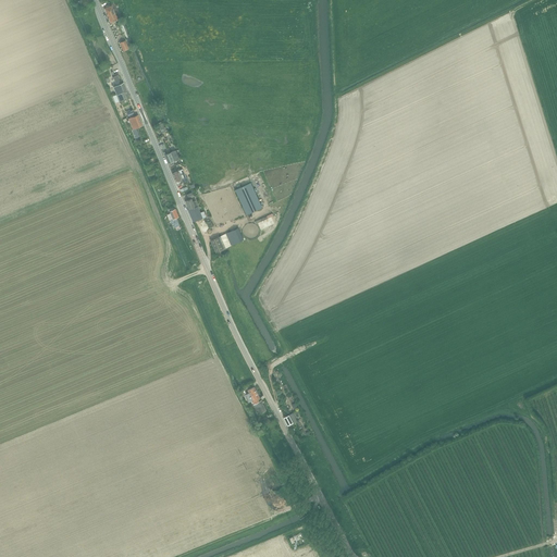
[(104,9),(111,23),(119,19),(112,5),(104,9)]
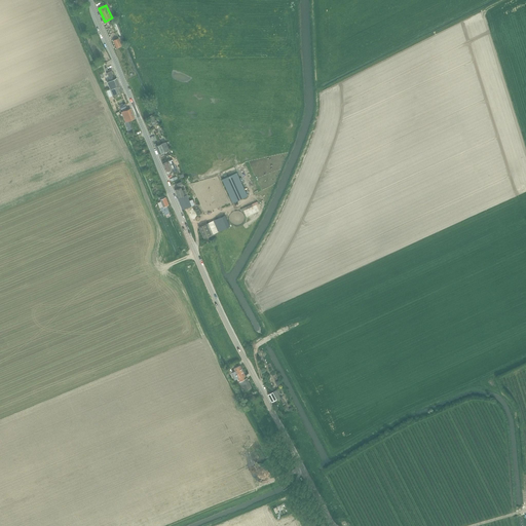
[(106,71),(107,74),(108,74),(110,80),(107,82),(110,89),(114,87),(120,85),(117,78),(114,79),(111,72),(112,72),(111,69),(108,70),(106,71)]
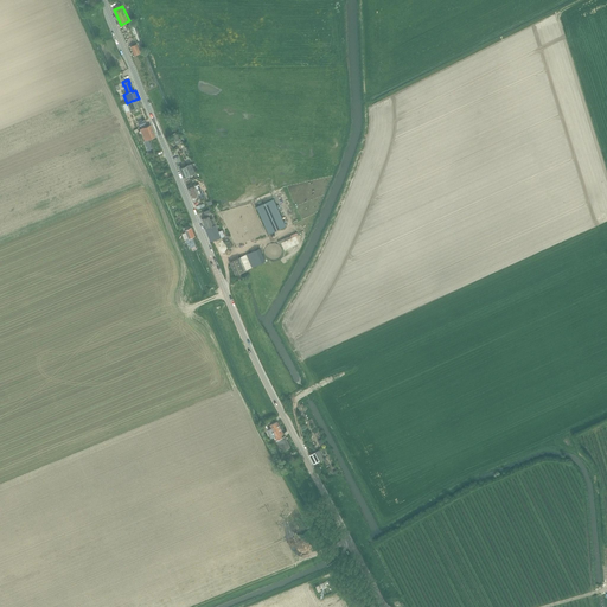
[(127,103),(122,104),(126,113),(131,110),(142,107),(139,98),(132,101),(127,103)]
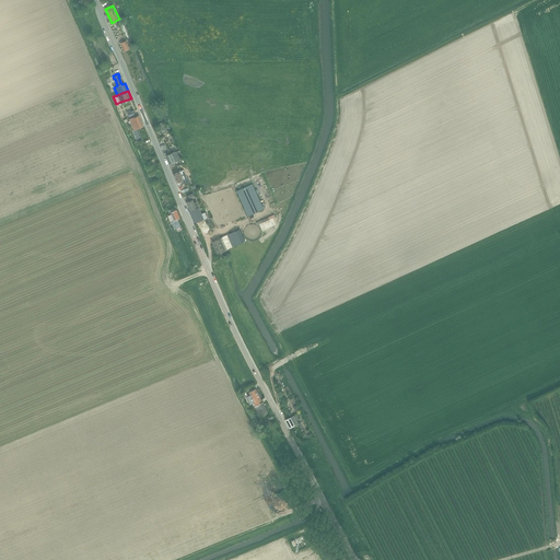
[(129,118),(135,130),(133,131),(137,139),(141,137),(138,129),(143,126),(139,115),(129,118)]
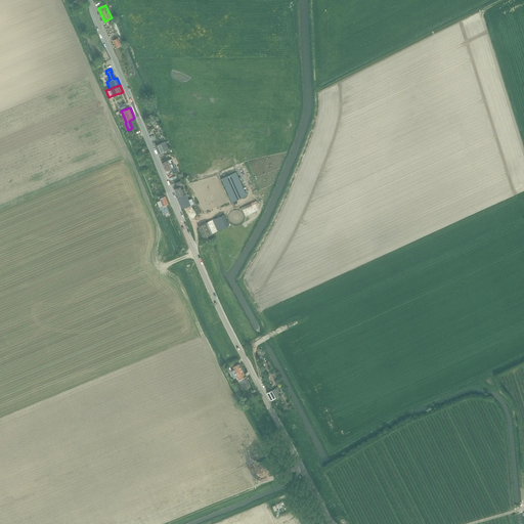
[(156,145),(159,154),(168,149),(165,142),(156,145)]
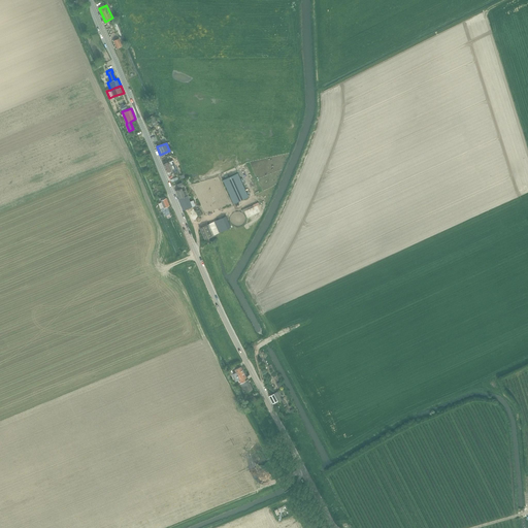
[(164,164),(167,172),(171,170),(173,173),(178,171),(177,168),(176,168),(173,160),(168,162),(168,163),(164,164)]
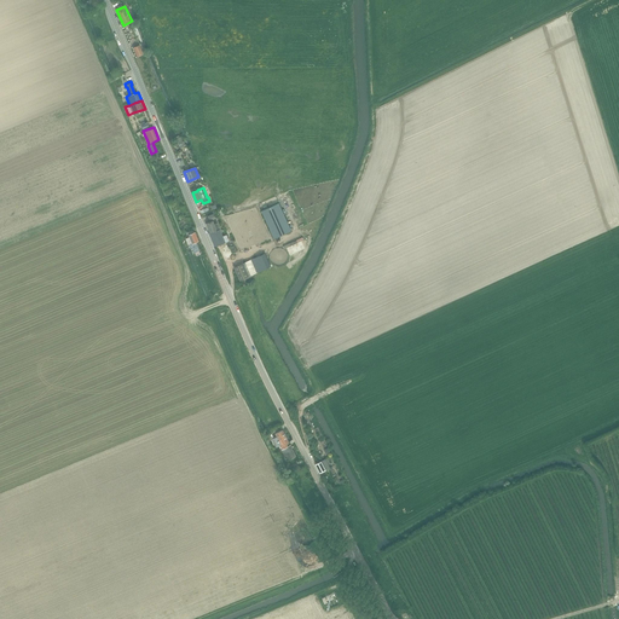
[(261,210),(275,238),(293,231),(279,203),(261,210)]
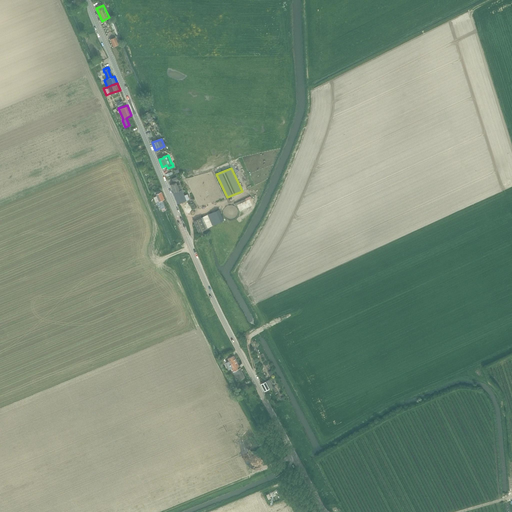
[(173,193),(177,204),(186,200),(189,199),(187,194),(185,195),(182,189),(180,184),(178,185),(176,182),(170,185),(173,193)]
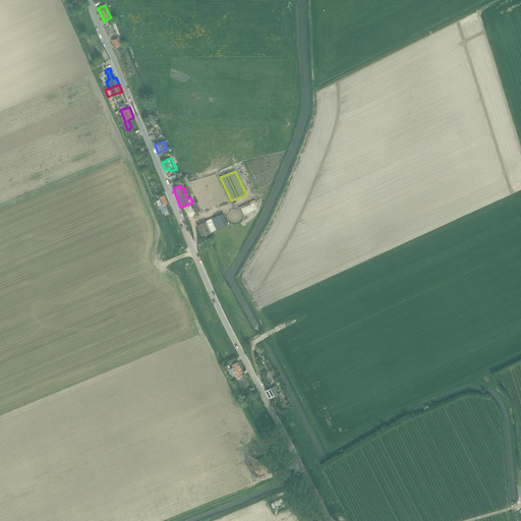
[(159,199),(156,200),(159,207),(159,206),(161,210),(162,209),(164,213),(168,211),(165,204),(167,203),(165,195),(162,196),(159,197),(159,199)]
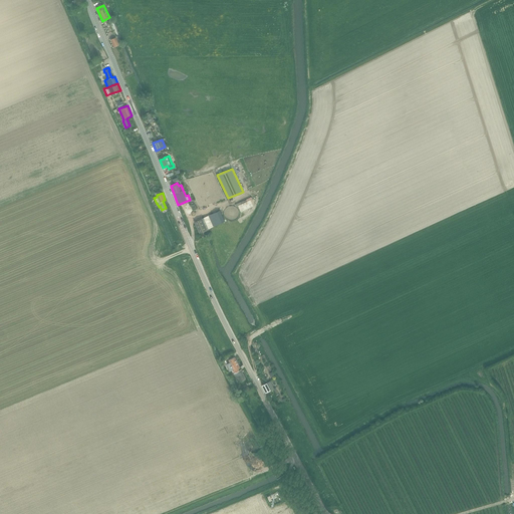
[(208,229),(214,226),(225,221),(220,211),(209,215),(203,218),(208,229)]
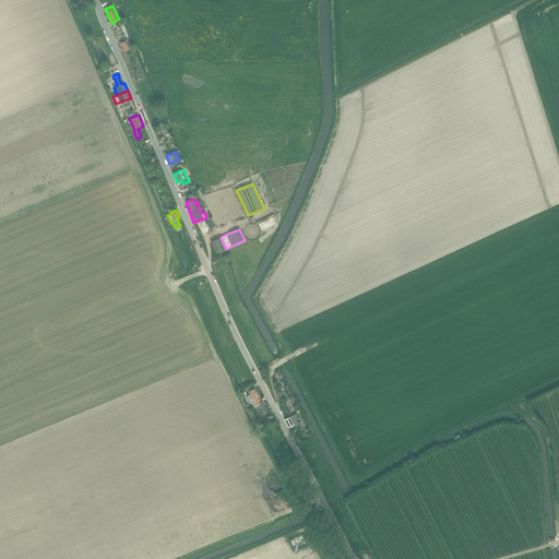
[(212,241),(217,253),(225,250),(219,238),(212,241)]
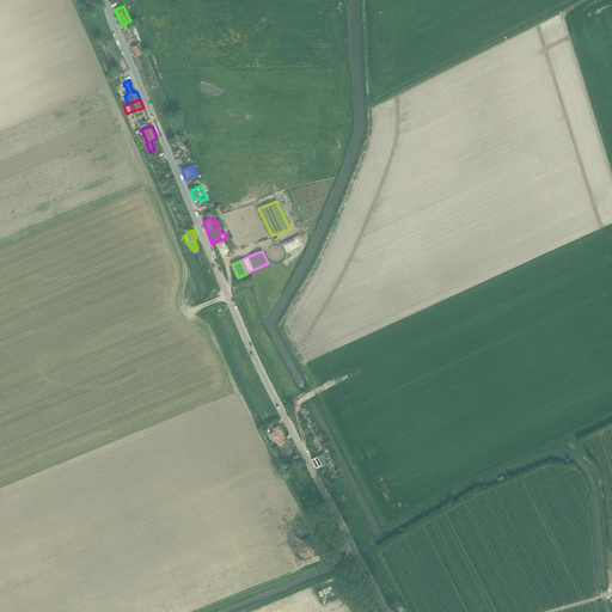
[(274,441),(277,440),(280,444),(285,456),(293,451),(288,440),(286,441),(283,438),(286,436),(282,428),(281,429),(280,426),(273,429),(274,432),(270,434),(274,441)]
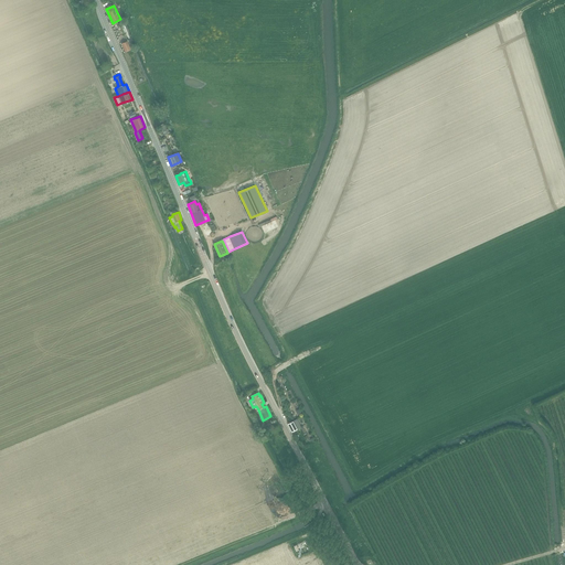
[(288,424),(292,432),(301,427),(297,419),(288,424)]
